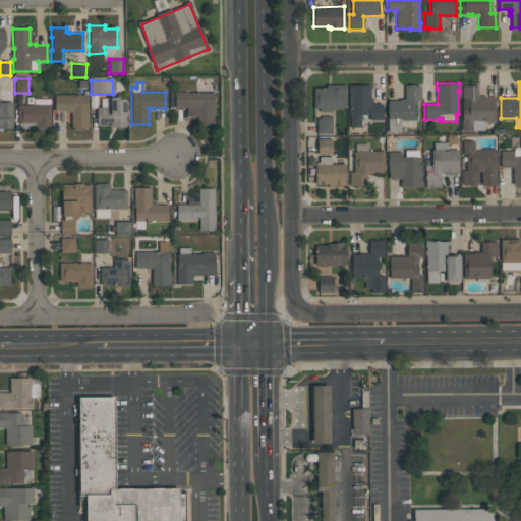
[(345,85),(346,108),(332,108),(332,112),(319,112),(319,108),(313,108),(313,88),(326,88),(326,85),(345,85)]
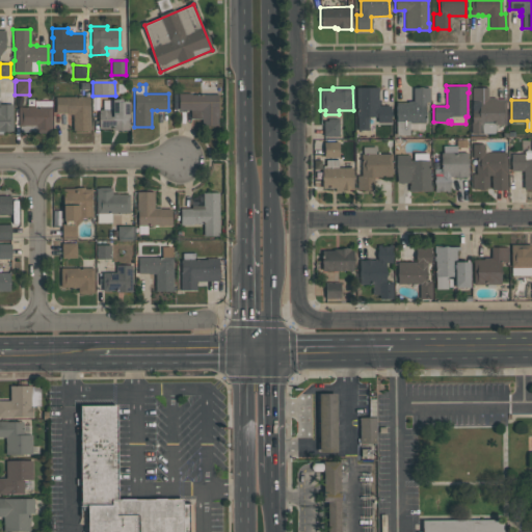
[(378,87),(378,100),(380,100),(380,104),(378,104),(378,106),(391,106),(391,123),(377,123),(377,116),(368,116),(368,129),(357,129),(357,116),(356,116),(356,87),(378,87)]
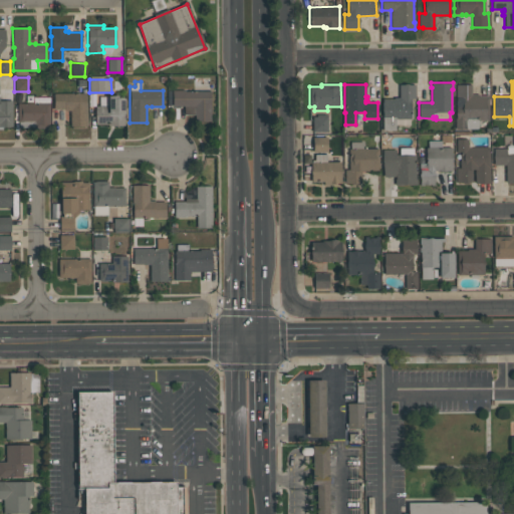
[(415,84),(415,98),(412,98),(412,101),(410,101),(410,125),(396,125),(396,131),(382,130),(382,98),(394,98),(394,97),(399,97),(399,84),(415,84)]
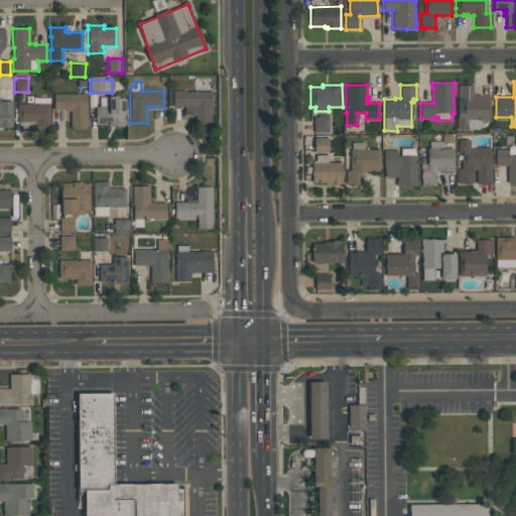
[(457,129),(457,118),(458,118),(458,85),(473,85),(473,95),(481,95),(481,97),(491,96),(491,121),(480,121),(480,129),(457,129)]
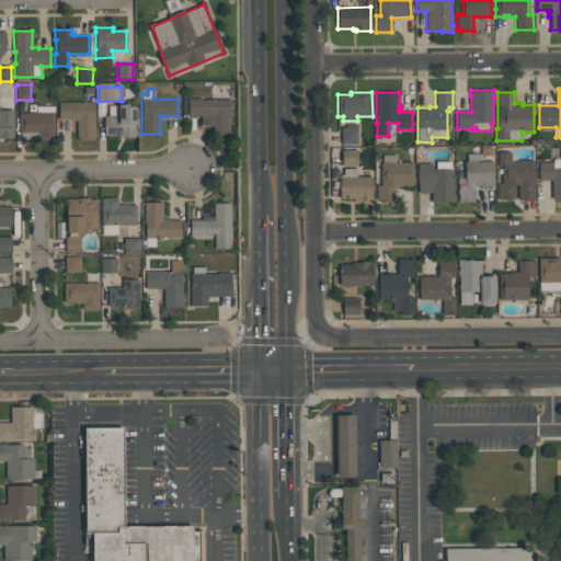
[(229,100),(229,115),(230,115),(230,132),(213,132),(213,125),(201,125),(201,116),(187,116),(187,99),(202,99),(202,100),(229,100)]
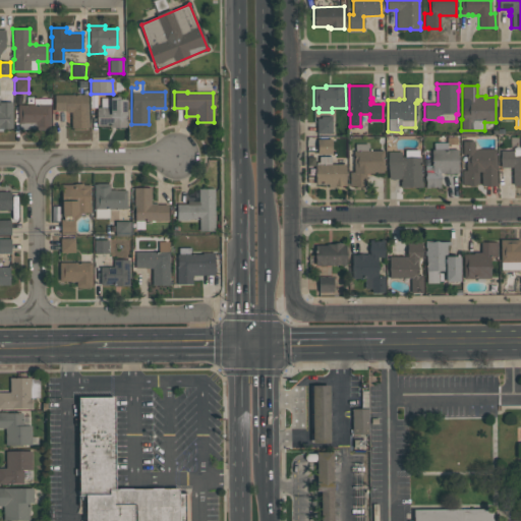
[(87,94),(88,127),(71,127),(71,112),(65,112),(65,110),(54,110),(54,95),(87,94)]
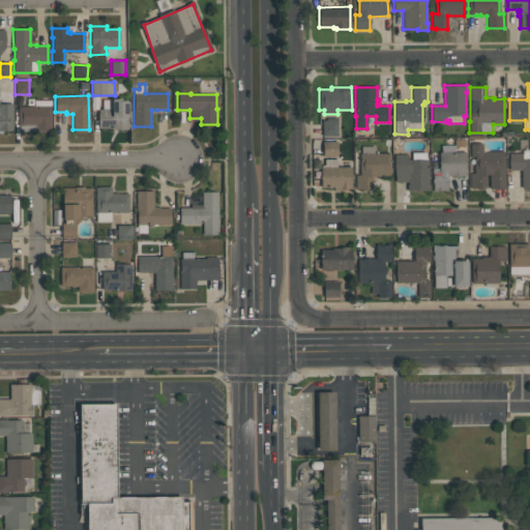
[(98,128),(98,110),(112,110),(112,98),(127,98),(127,129),(111,129),(111,128),(98,128)]
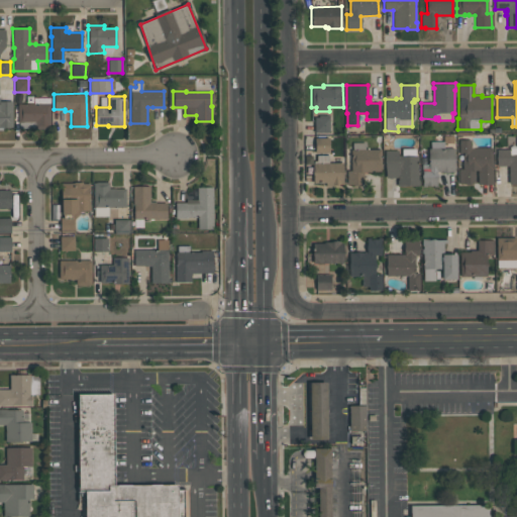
[(17,122),(17,104),(33,104),(33,98),(49,98),(49,128),(34,129),(34,122),(17,122)]
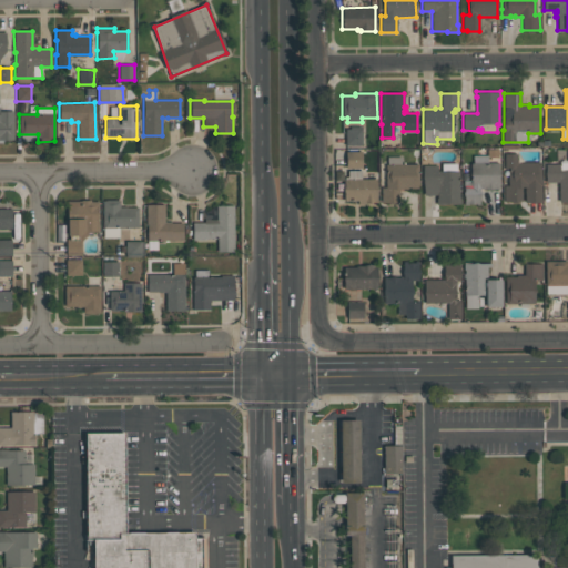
[(0,111),(13,111),(13,140),(0,140),(0,111)]
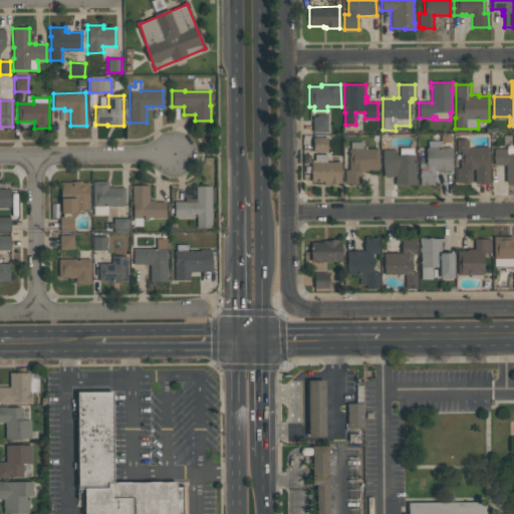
[(327,114),(327,132),(312,132),(312,116),(316,116),(316,114),(327,114)]
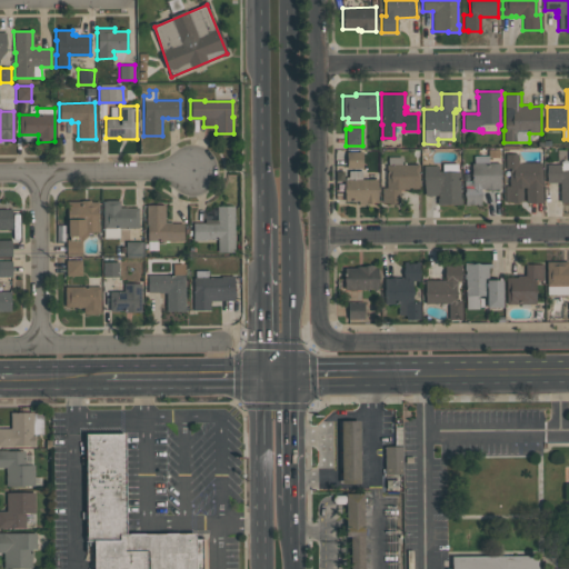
[(546,163),(547,182),(559,182),(559,202),(568,201),(568,149),(568,170),(560,170),(560,163),(546,163)]
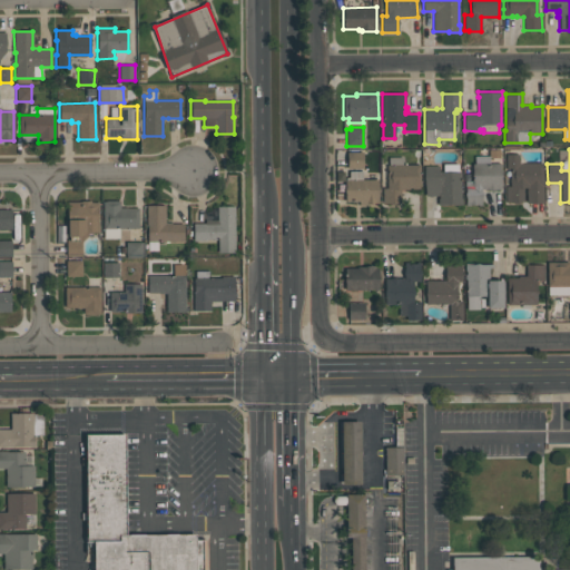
[(363,151),(363,168),(347,168),(347,151),(363,151)]
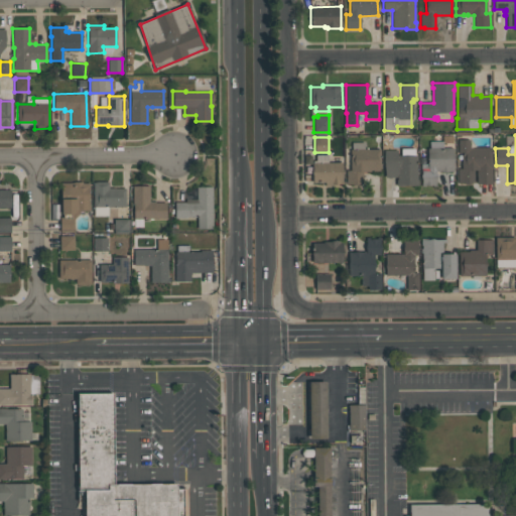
[(458,139),(458,153),(462,153),(462,168),(458,168),(458,182),(464,182),(464,184),(469,184),(469,182),(474,182),(474,170),(476,170),(476,183),(491,183),(491,147),(470,147),(470,139),(458,139)]
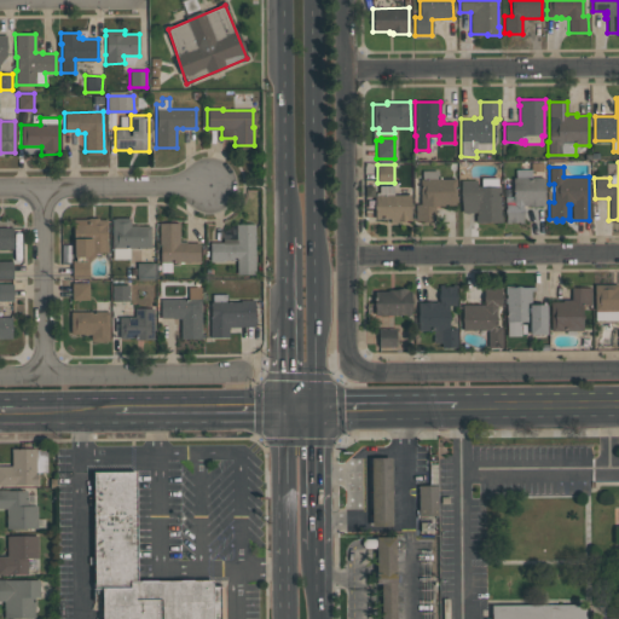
[(437,171),(437,179),(456,179),(456,197),(457,197),(457,203),(456,203),(456,204),(447,206),(447,204),(444,204),(444,206),(434,206),(434,220),(415,220),(415,204),(421,204),(420,179),(422,179),(422,171),(437,171)]
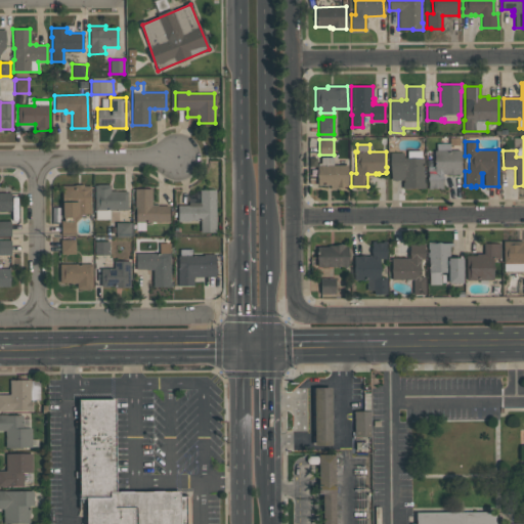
[(434,150),(434,171),(428,171),(428,188),(442,188),(442,174),(460,174),(460,150),(434,150)]
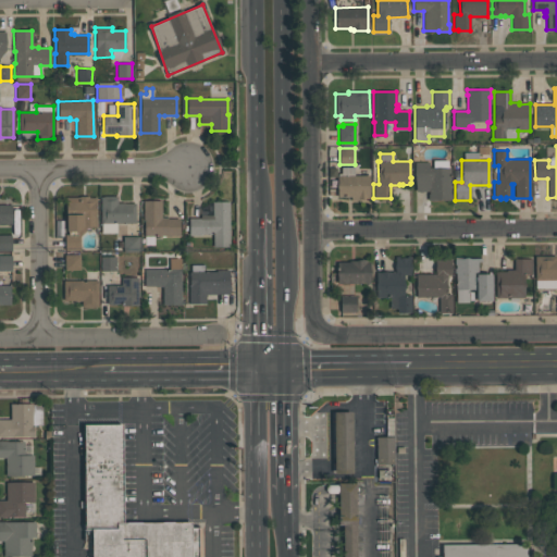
[(415,161),(415,192),(428,192),(428,200),(452,199),(450,166),(429,166),(428,161),(415,161)]
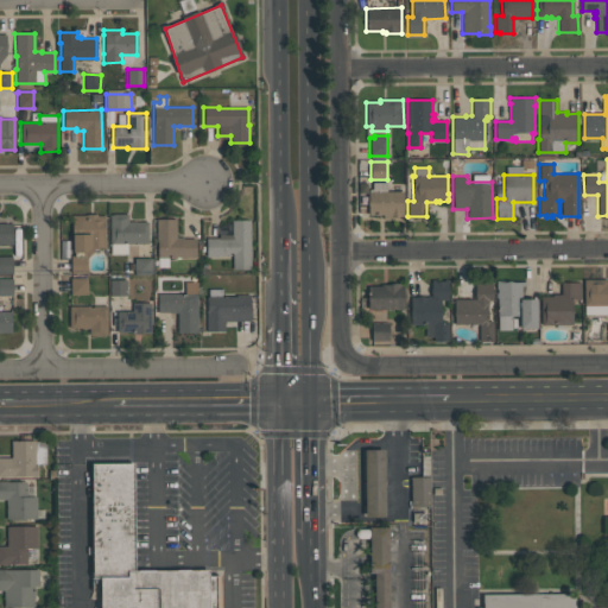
[(403,216),(391,216),(391,219),(382,219),(382,215),(368,215),(368,191),(369,191),(369,189),(372,189),(372,182),(386,182),(386,191),(403,191),(403,216)]
